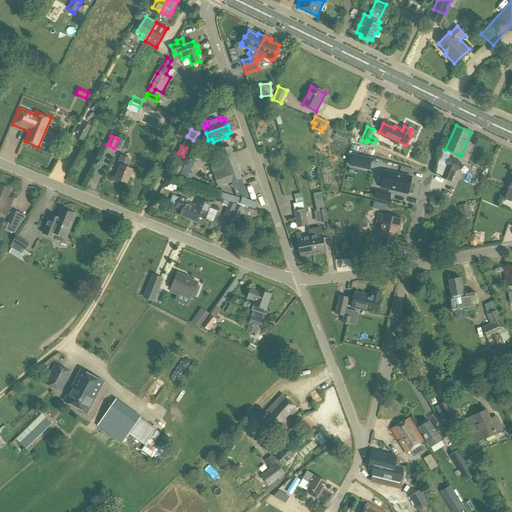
[(248,197),(242,179),(230,147),(220,150),(223,159),(209,163),(218,187),(231,182),(237,199),(241,198),(242,199),(248,197)]
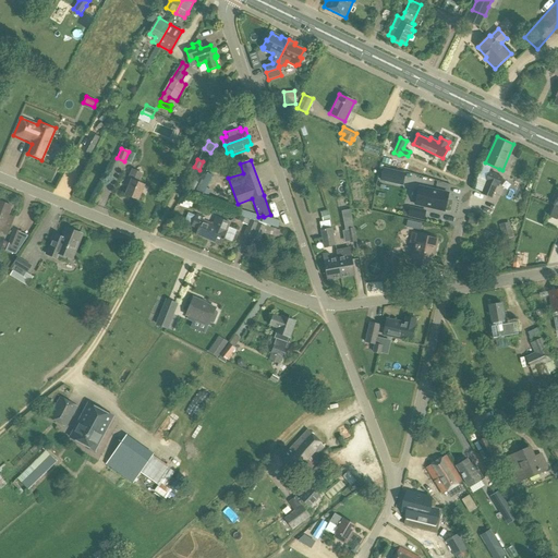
[(380,179),(401,184),(404,172),(384,167),(380,179)]
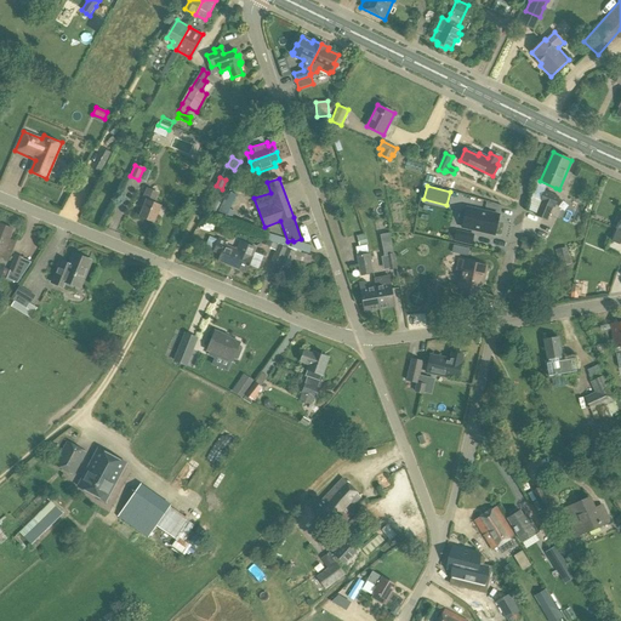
[(143,208),(140,216),(154,222),(160,206),(154,203),(158,193),(149,189),(148,195),(144,194),(140,206),(143,208)]
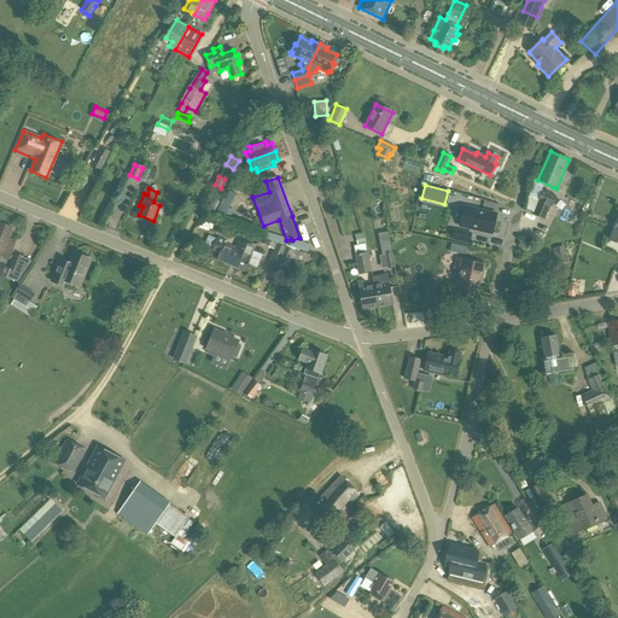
[(231,203),(235,193),(229,191),(225,199),(231,203)]
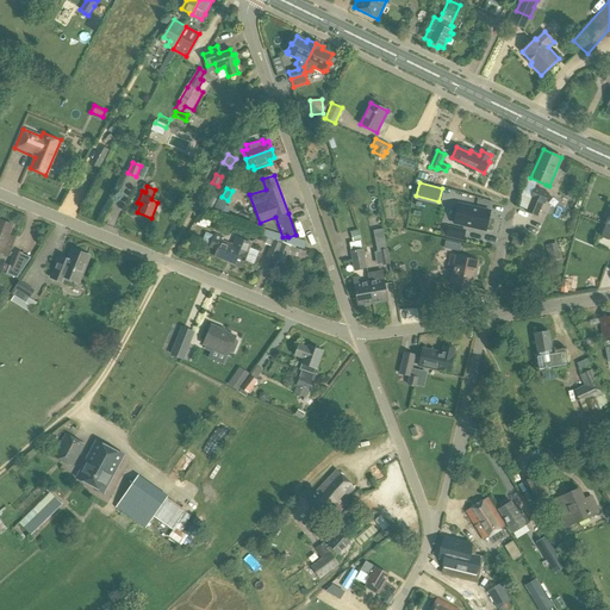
[(531,198),(528,205),(526,211),(537,217),(543,204),(545,204),(549,194),(535,188),(530,198),(531,198)]
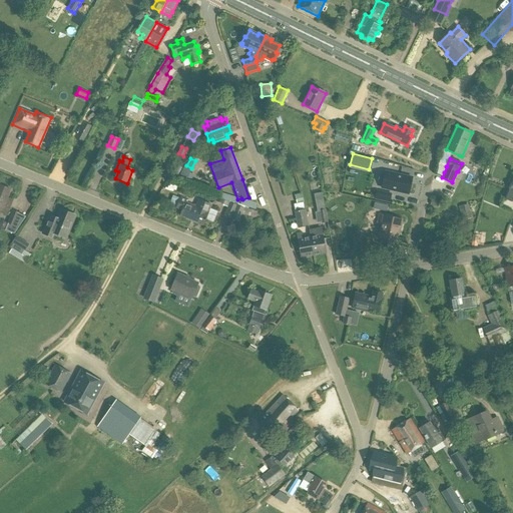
[(386,171),(382,188),(408,194),(412,177),(386,171)]
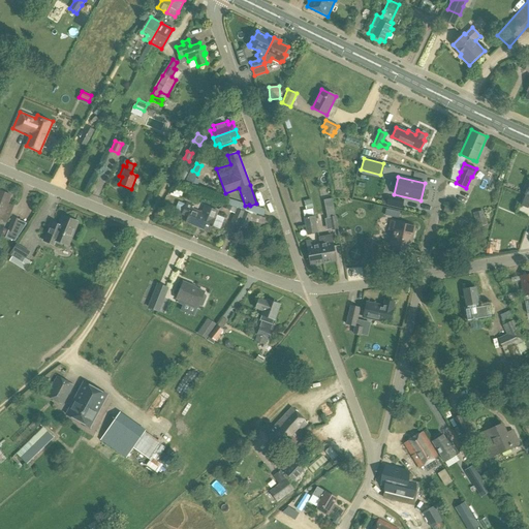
[(173,189),(185,192),(186,184),(174,182),(173,189)]
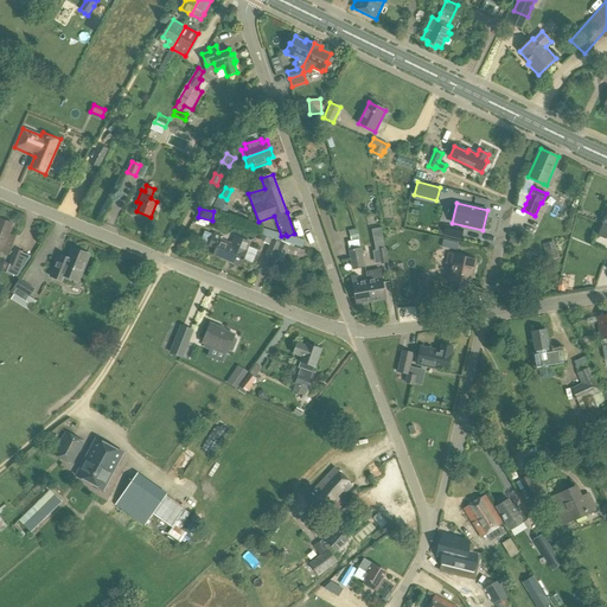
[(0,218),(0,251),(8,256),(14,240),(8,236),(13,224),(0,218)]
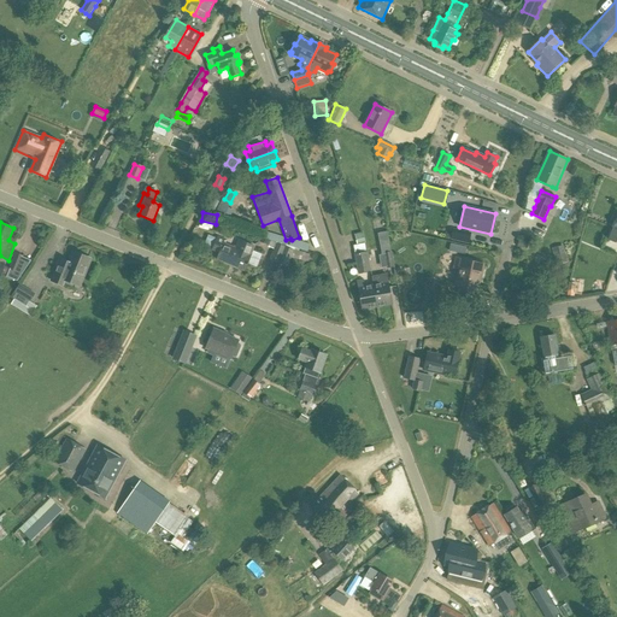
[(442,235),(444,227),(433,224),(430,233),(442,235)]
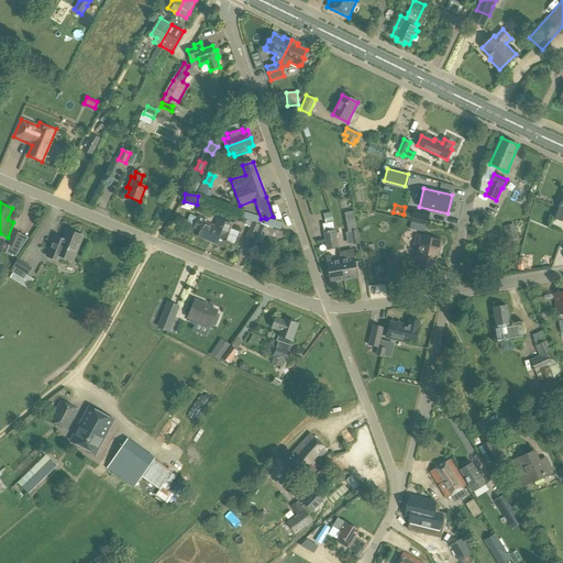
[(414,210),(411,218),(428,222),(429,213),(414,210)]
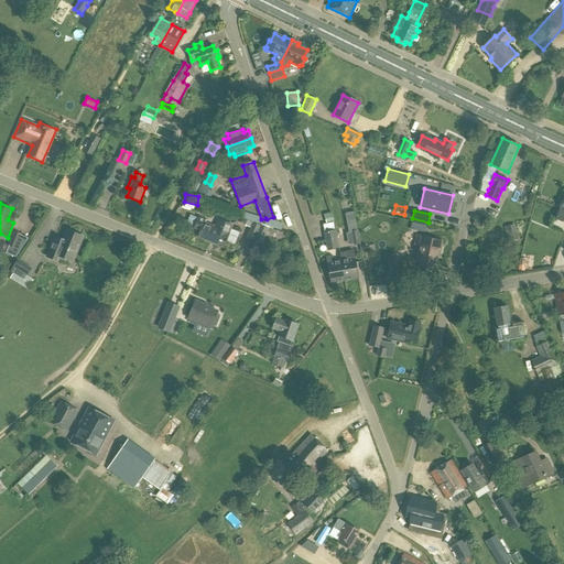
[(324,214),(326,224),(334,221),(332,212),(324,214)]
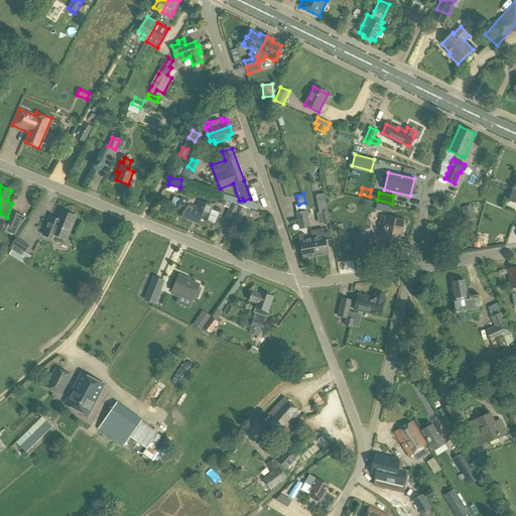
[(181,200),(173,197),(170,204),(178,207),(181,200)]
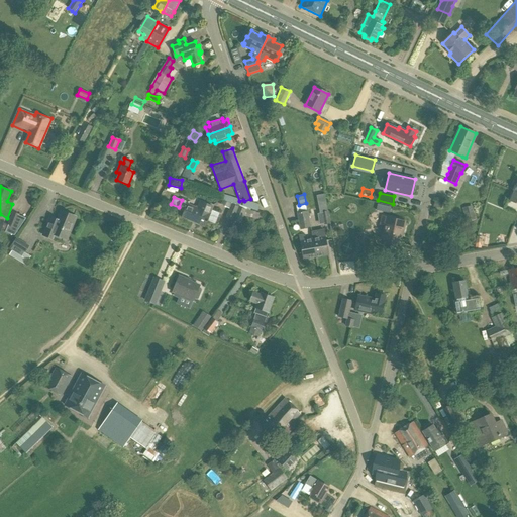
[(201,202),(198,208),(188,204),(189,201),(183,198),(179,210),(184,212),(182,217),(205,227),(213,207),(201,202)]
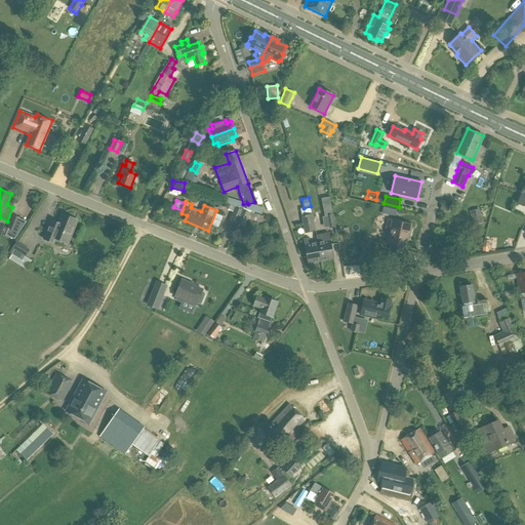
[(229,209),(231,204),(223,201),(220,206),(229,209)]
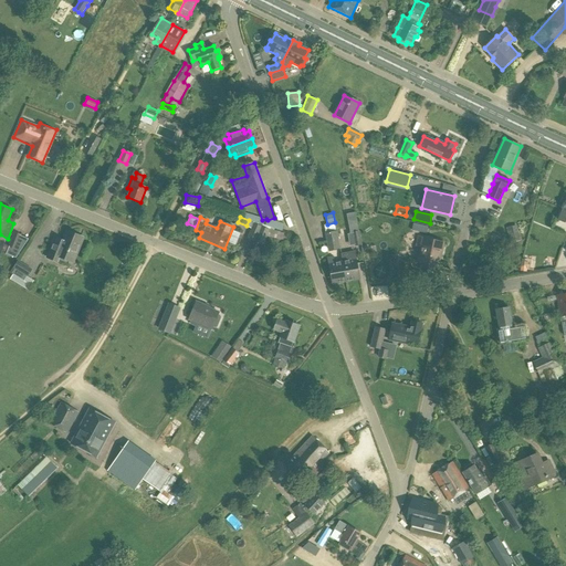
[(261,227),(253,223),(248,239),(255,241),(261,227)]
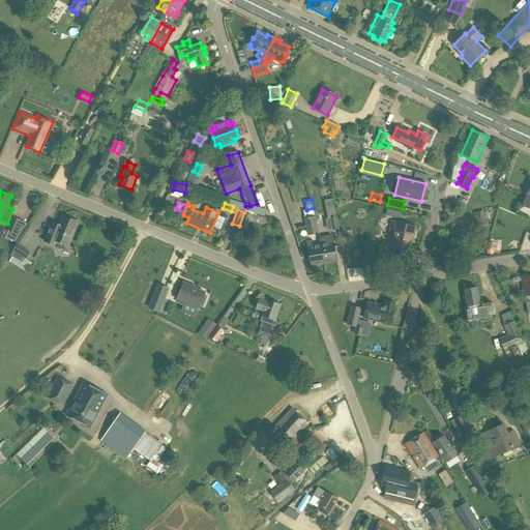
[(488,226),(483,210),(474,212),(478,228),(488,226)]
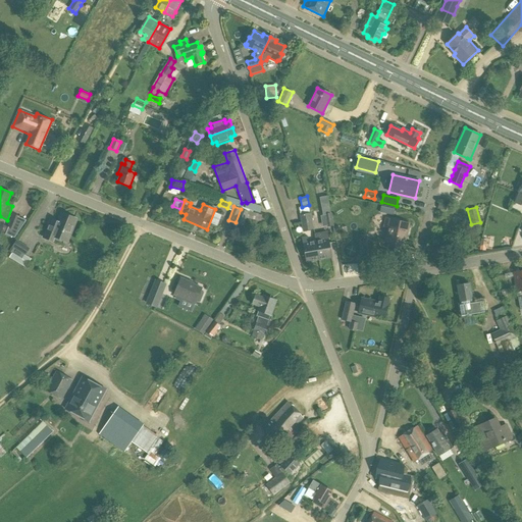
[(247,218),(261,221),(262,214),(248,211),(247,218)]
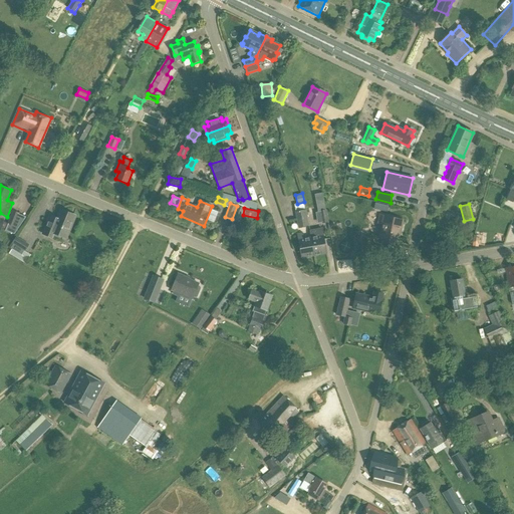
[(56,222),(49,219),(43,234),(52,238),(54,233),(66,238),(75,216),(61,210),(56,222)]
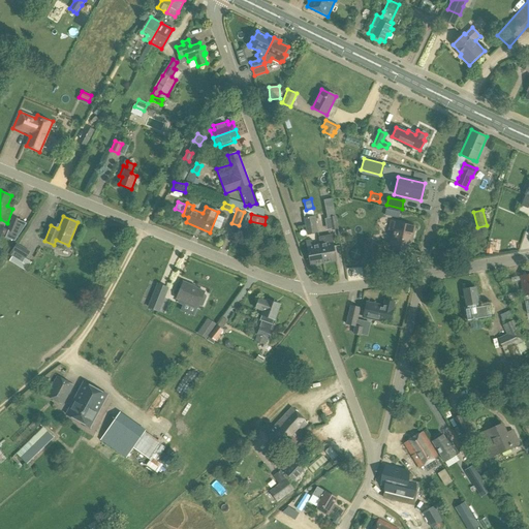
[(314,216),(304,218),(307,235),(317,232),(314,216)]
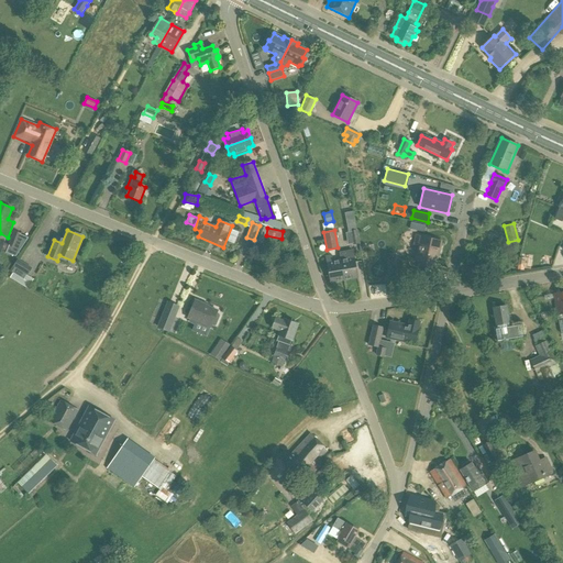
[(21,251),(26,239),(20,235),(21,234),(14,231),(9,245),(9,246),(6,253),(17,257),(21,251)]
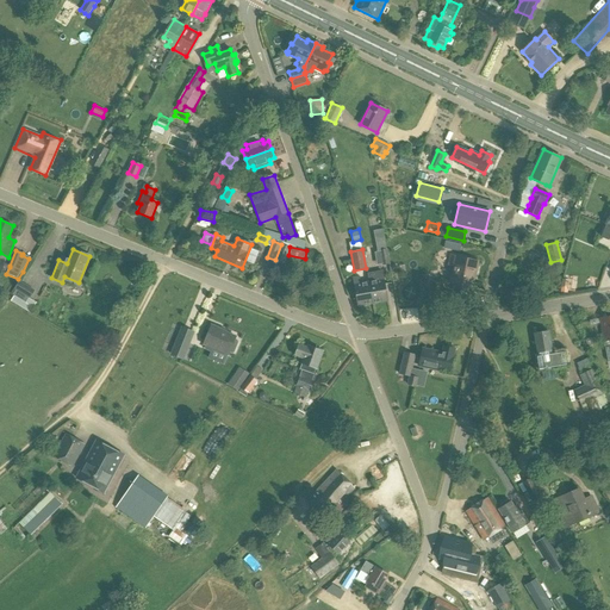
[(478,262),(450,255),(448,266),(453,267),(450,282),(473,288),(478,262)]
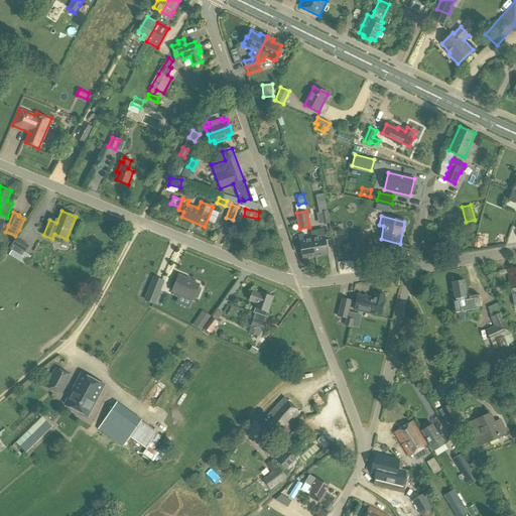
[(328,254),(325,236),(324,229),(310,232),(312,239),(315,256),(328,254)]
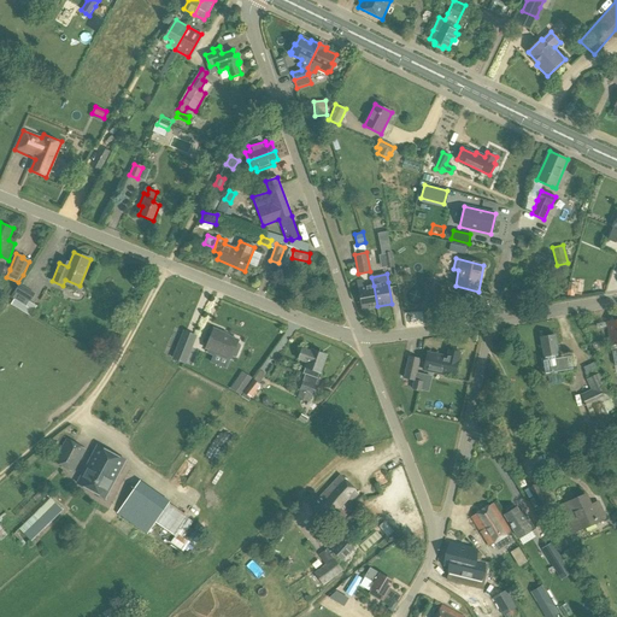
[(374,286),(371,286),(364,287),(363,281),(357,282),(362,310),(377,306),(374,286)]
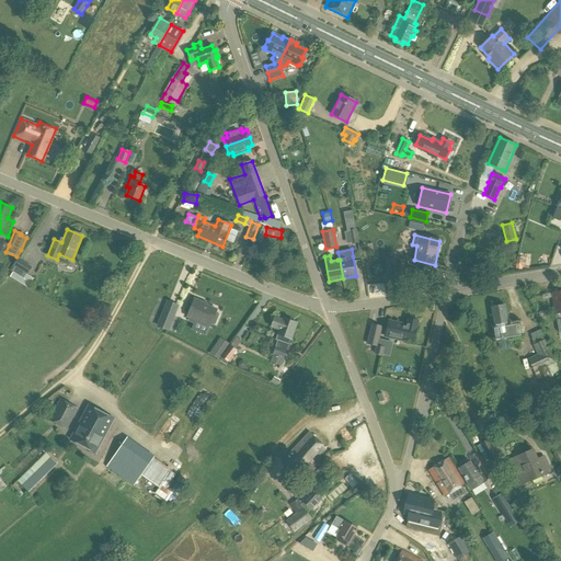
[(19,260),(12,271),(24,278),(31,266),(19,260)]
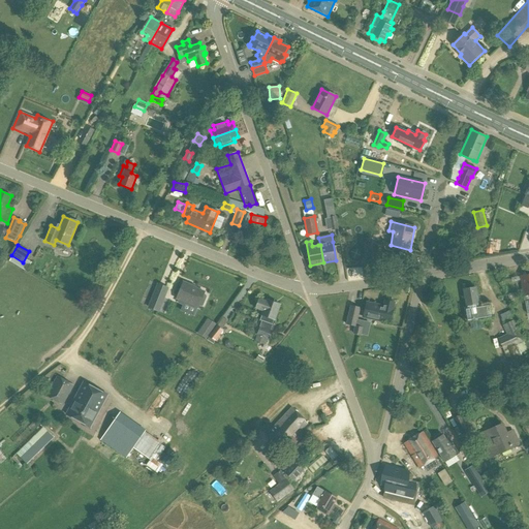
[(383,247),(373,245),(369,272),(379,274),(383,247)]
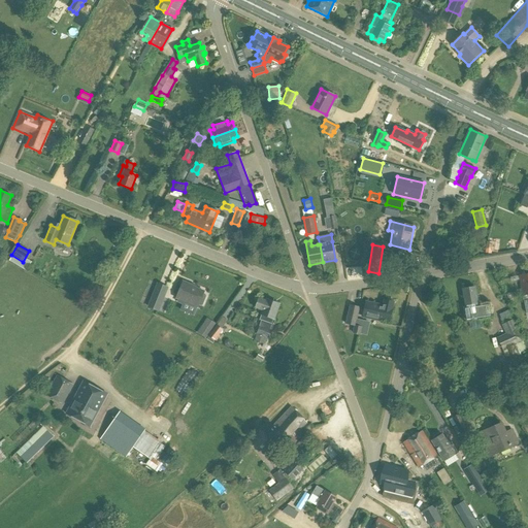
[(527,274),(519,276),(524,301),(526,314),(527,312),(527,274)]
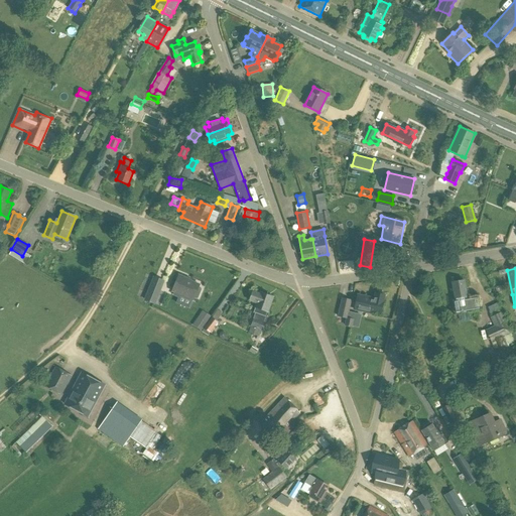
[(188,279),(178,275),(172,291),(194,300),(200,285),(187,280),(188,279)]
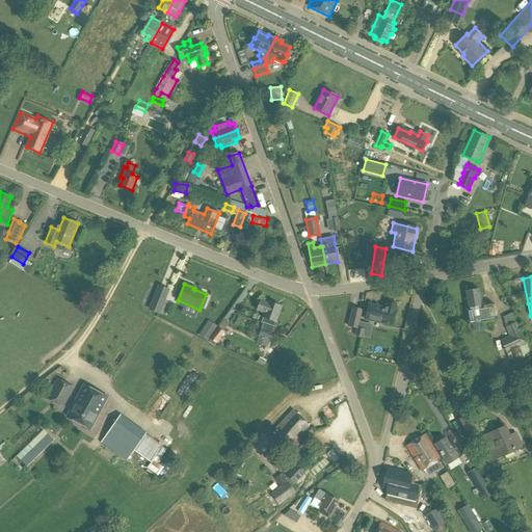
[(478,289),(467,291),(470,312),(467,313),(469,322),(491,318),(490,309),(482,310),(478,289)]
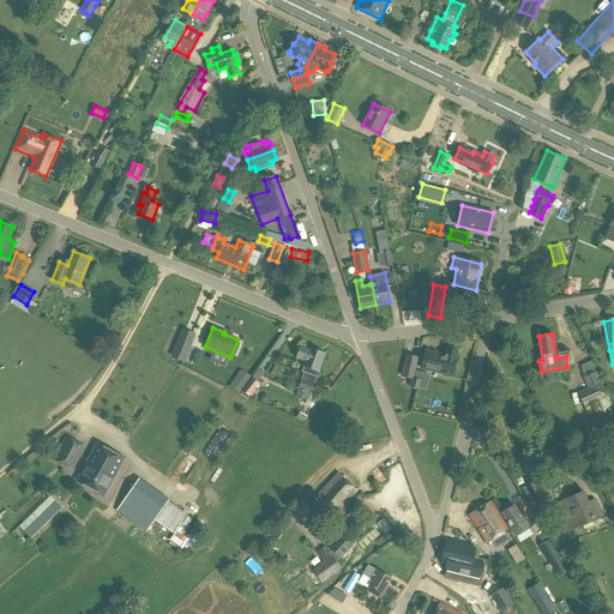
[(179,341),(172,357),(185,363),(192,345),(179,341)]
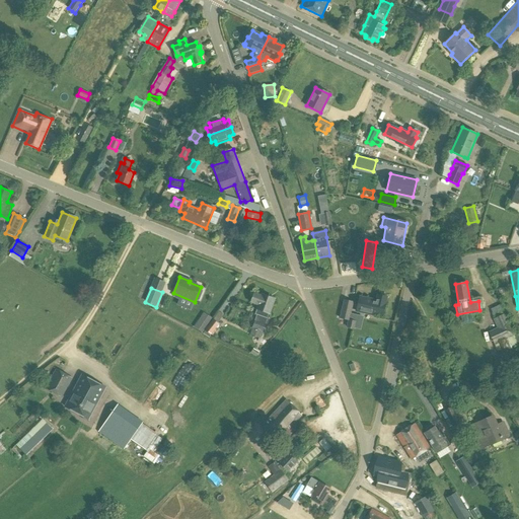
[(258,339),(262,331),(269,313),(274,299),(262,294),(262,295),(254,293),(250,302),(257,305),(256,309),(255,313),(257,314),(249,335),(258,339)]
